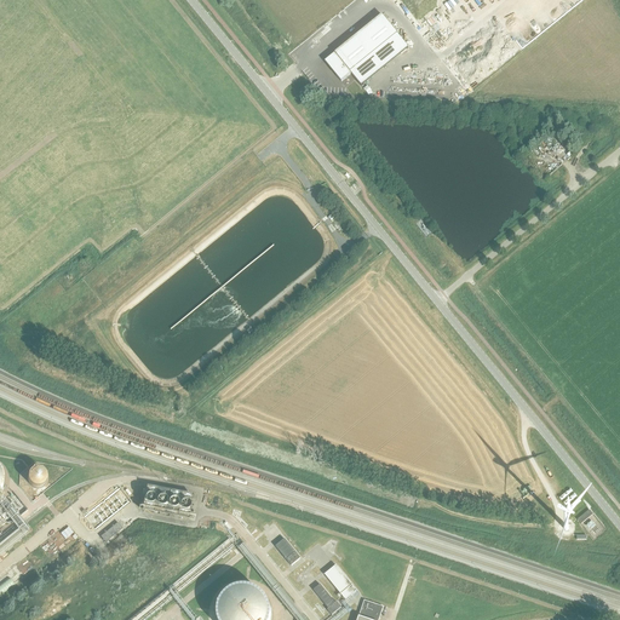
[(336,55),(325,62),(338,74),(336,75),(342,82),(351,74),(350,73),(397,34),(383,16),(360,34),(334,53),(336,55)]
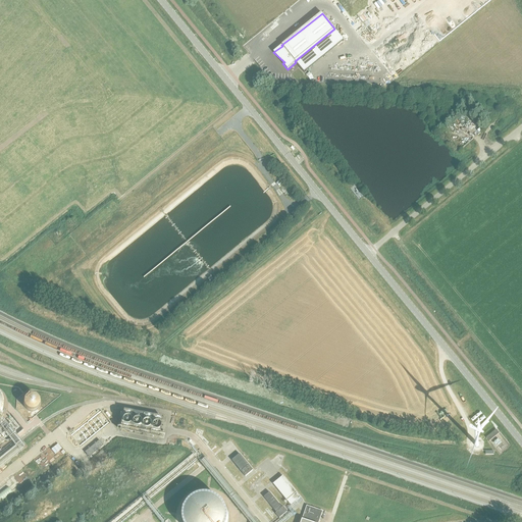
[(353,190),(361,198),(363,196),(355,188),(353,190)]
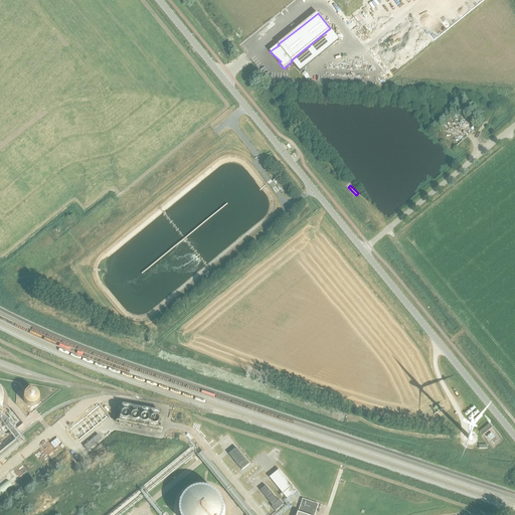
[(38,400),(38,399),(38,397),(38,396),(37,395),(36,394),(35,393),(34,393),(32,392),(30,392),(29,392),(28,393),(26,394),(25,395),(25,396),(24,397),(24,399),(24,400),(25,401),(25,403),(26,404),(27,405),(28,405),(30,406),(31,406),(33,406),(34,405),(35,405),(36,404),(37,403),(38,401),(38,400)]
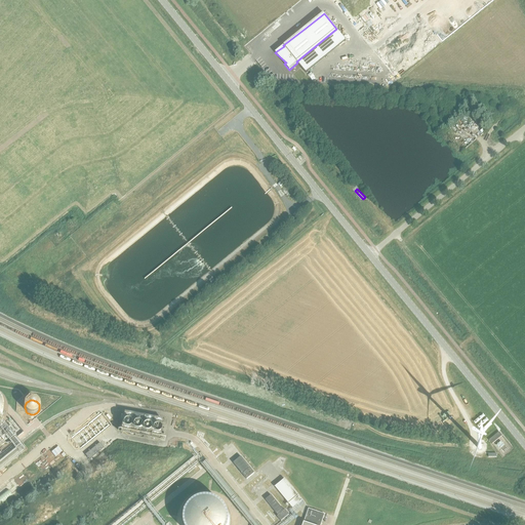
[(164,419),(122,412),(122,415),(123,415),(120,431),(160,439),(163,422),(163,420),(164,419)]
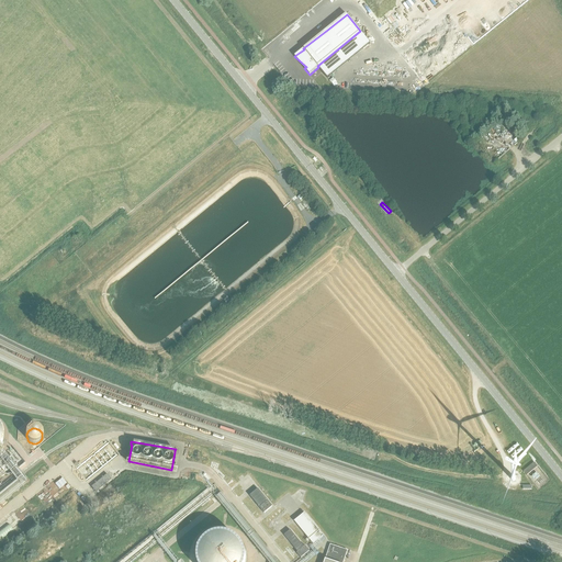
[(518,444),(507,452),(509,454),(519,446),(518,444)]
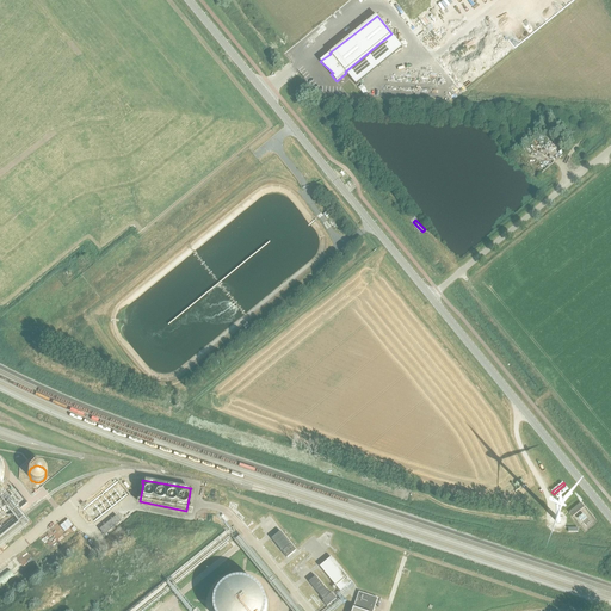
[(567,487),(556,497),(557,499),(569,489),(567,487)]
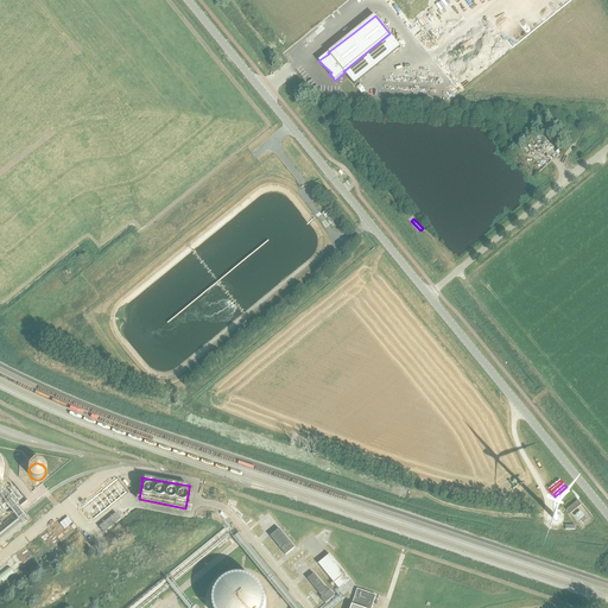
[(568,491),(557,499),(559,501),(570,492),(568,491)]
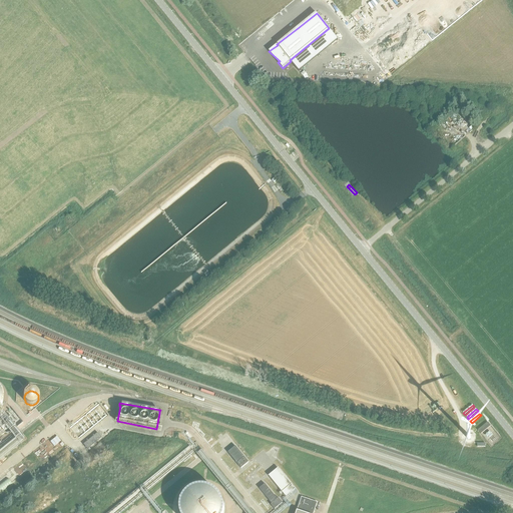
[(481,434),(491,426),(488,422),(478,431),(481,434)]
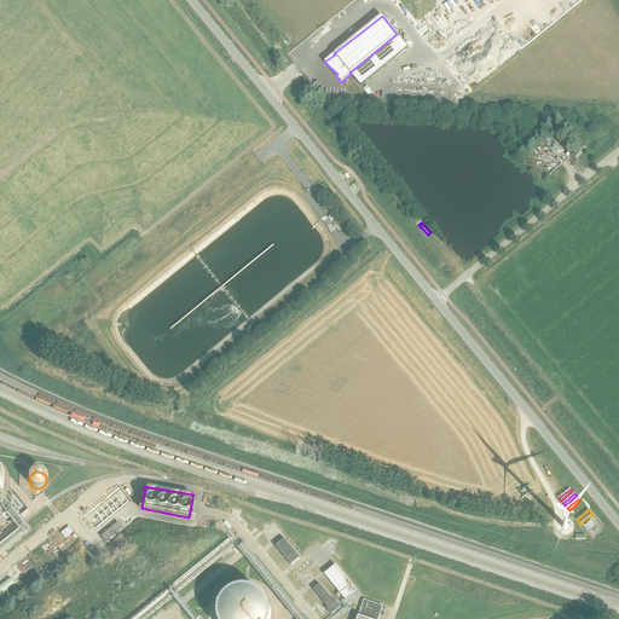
[(589,525),(588,526),(591,530),(597,524),(590,518),(586,521),(589,525)]
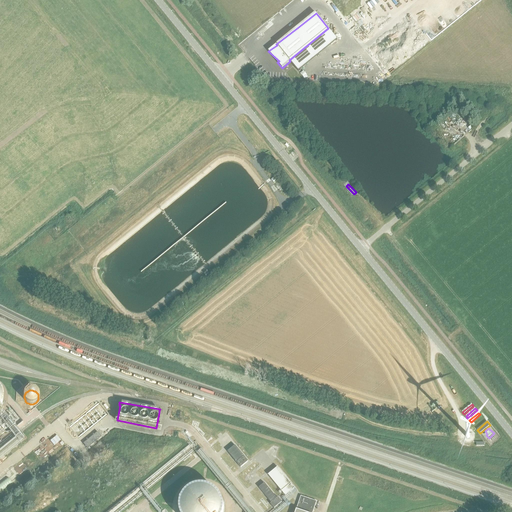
[(83,444),(87,449),(101,437),(97,432),(83,444)]
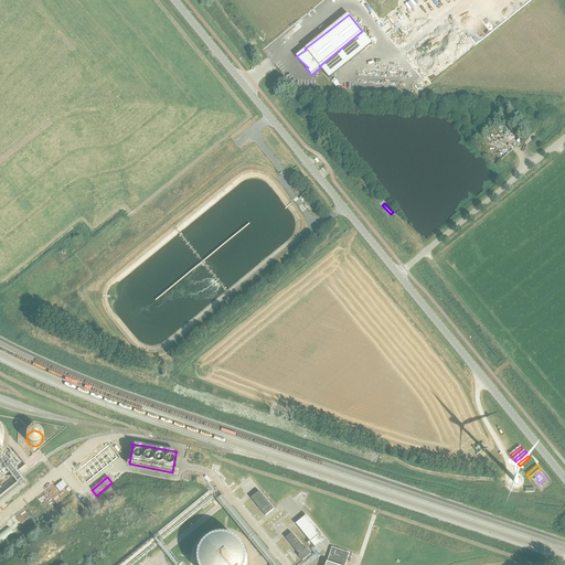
[(18,489),(2,494),(0,497),(0,509),(3,508),(6,505),(4,504),(20,491),(19,491),(27,484),(21,486),(20,483),(17,486),(18,489)]
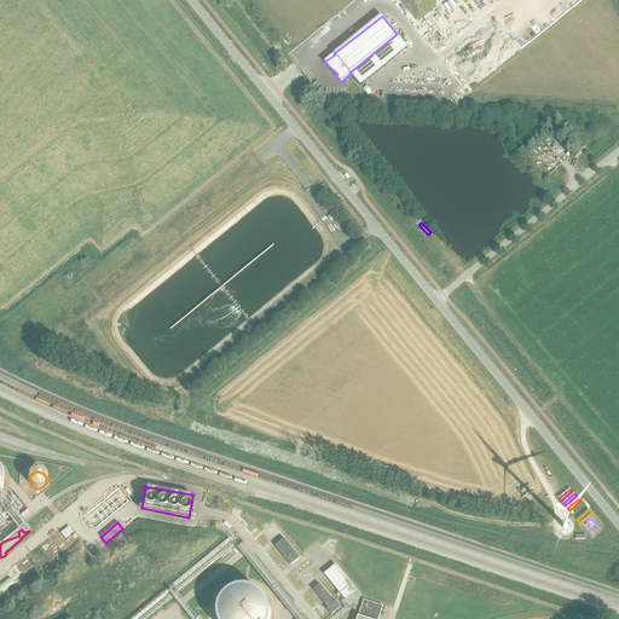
[(276,547),(291,566),(300,557),(284,538),(276,547)]
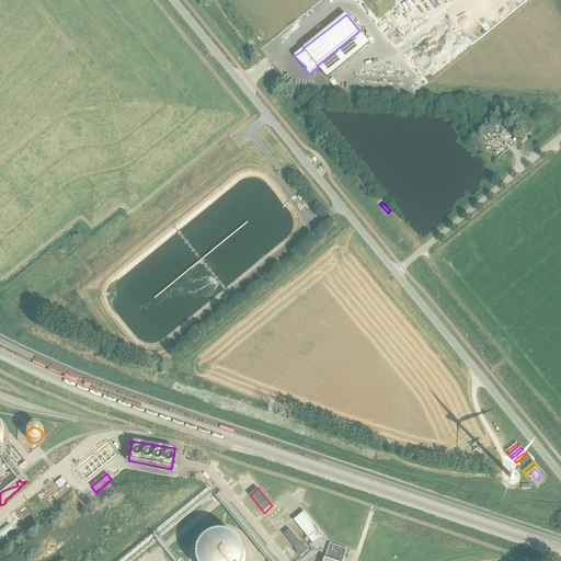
[(309,539),(312,544),(323,535),(319,530),(320,529),(319,529),(305,512),(294,521),(308,538),(308,539),(309,539)]
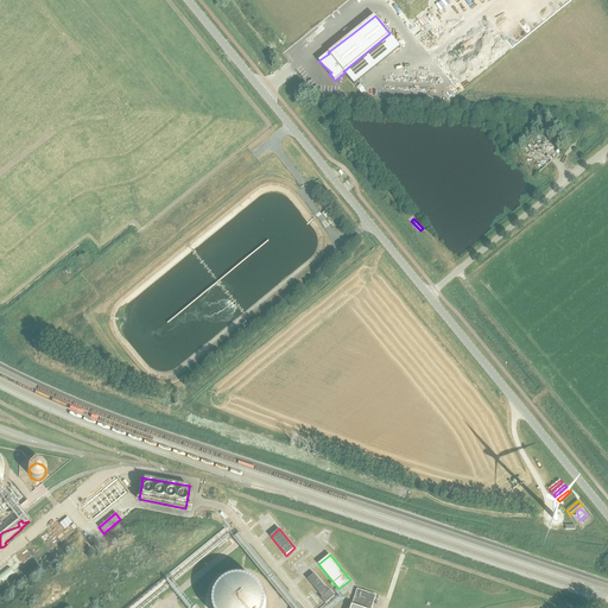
[(10,565),(0,572),(0,582),(1,584),(16,572),(10,565)]
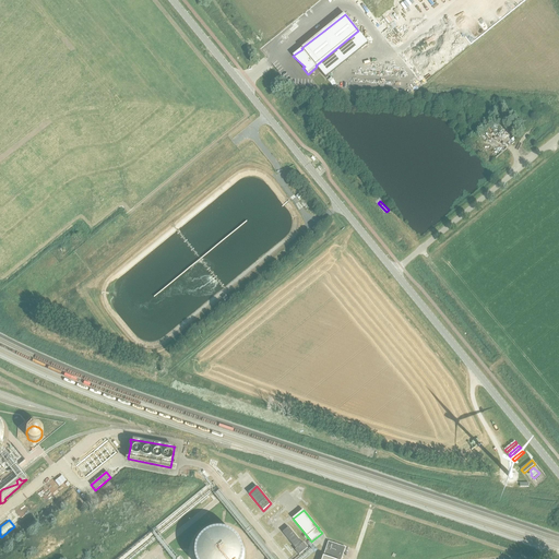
[(295,550),(299,556),(308,548),(304,543),(302,544),(289,527),(283,533),(296,549),(295,550)]
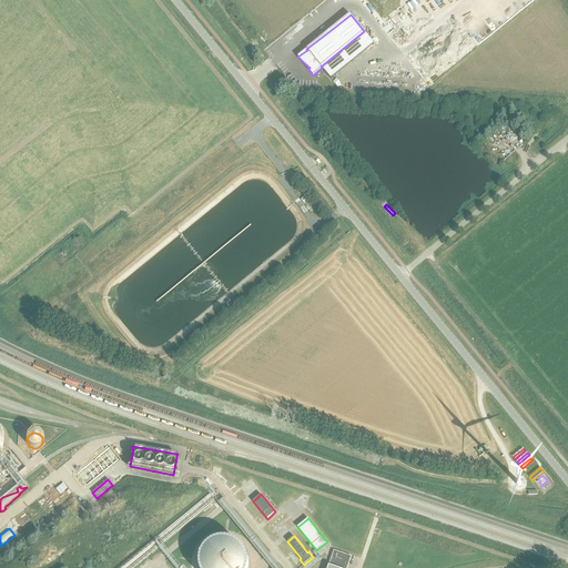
[(247,567),(249,566),(249,563),(249,560),(247,557),(246,553),(244,549),(243,546),(240,545),(237,543),(234,540),(231,539),(227,538),(224,538),(221,538),(217,539),(212,541),(209,544),(206,546),(205,547),(203,549),(202,553),(201,555),(200,558),(200,563),(200,566),(200,567),(247,567)]
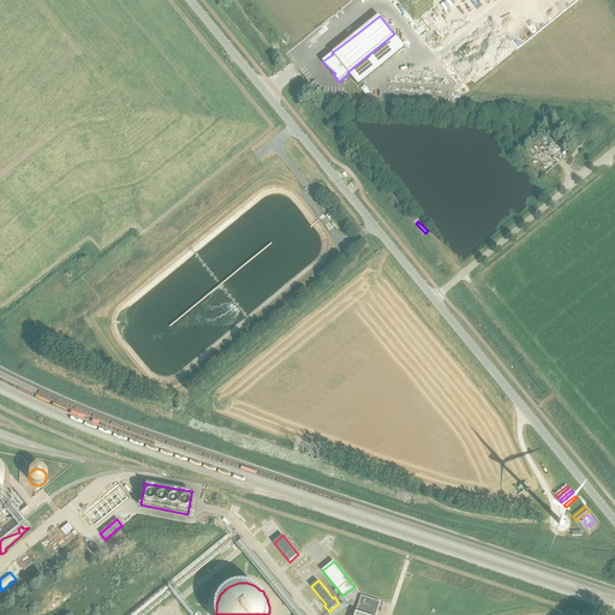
[(354,614),(376,614),(381,602),(362,596),(354,614)]
